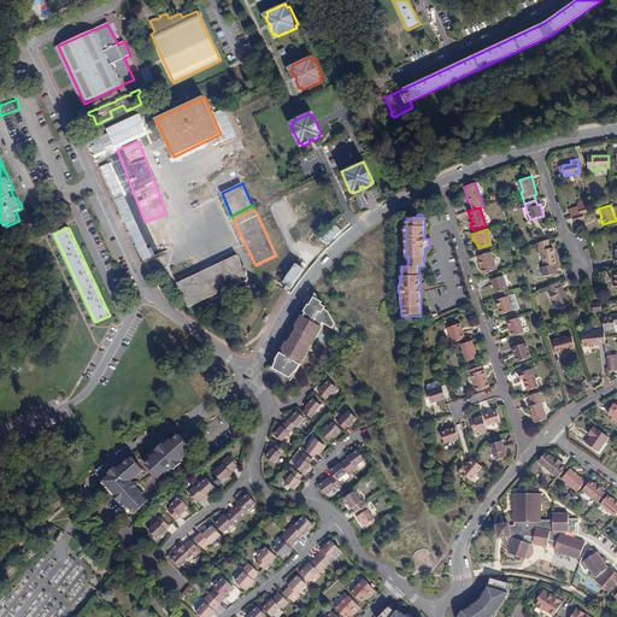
[(134,245),(141,262),(168,251),(162,234),(134,245)]
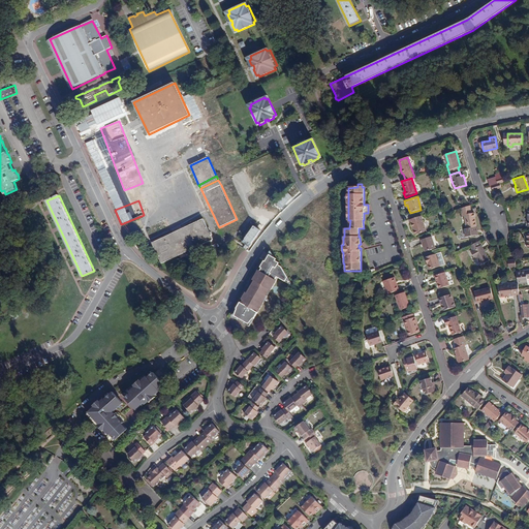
[(471,213),(469,206),(461,209),(461,215),(464,214),(464,216),(466,228),(476,226),(474,213),(471,213)]
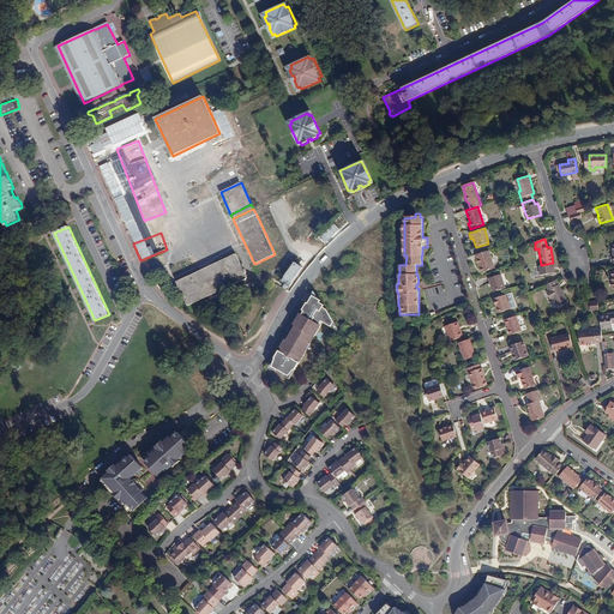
[(483,272),(494,269),(489,251),(476,256),(480,268),(482,266),(483,272)]
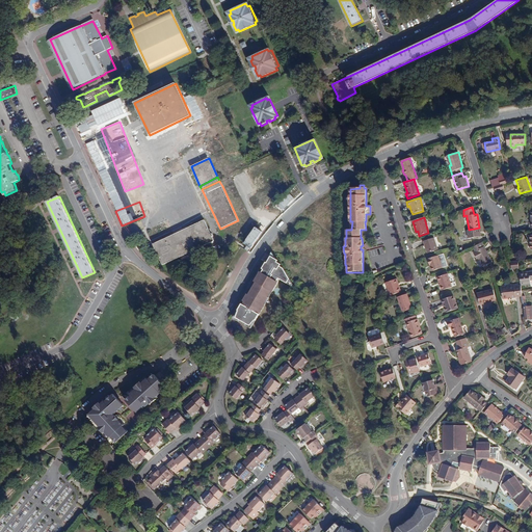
[(153,244),(163,265),(214,241),(205,220),(153,244)]
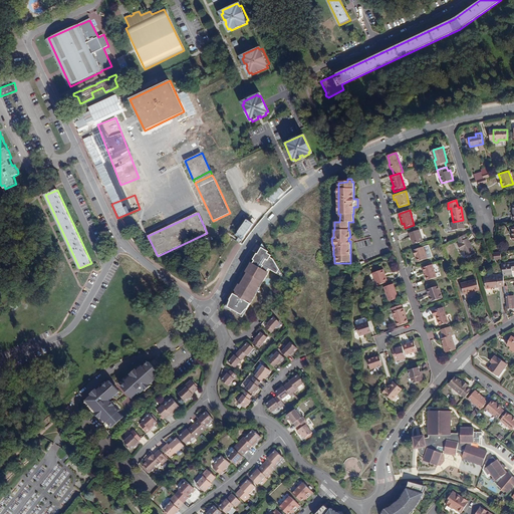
[(413,244),(423,241),(420,230),(410,233),(413,244)]
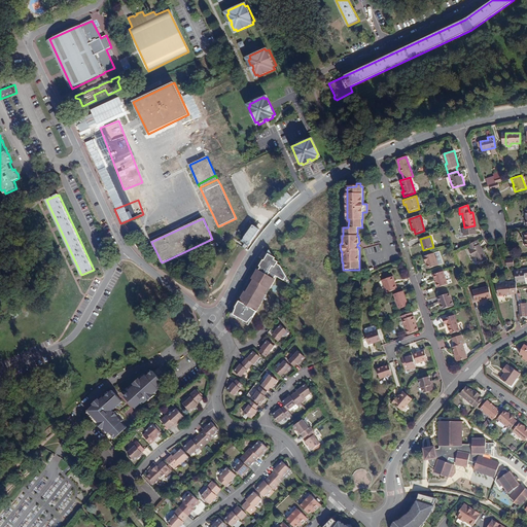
[(487,259),(477,240),(468,245),(470,248),(468,250),(472,258),(475,257),(479,265),(487,259)]
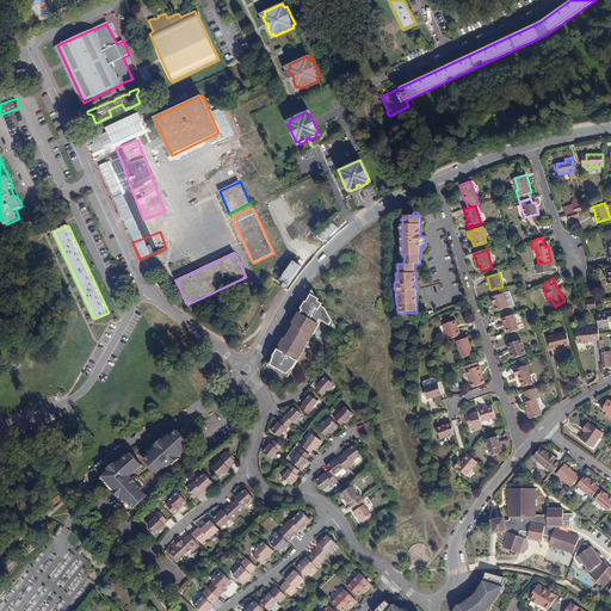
[(278,347),(275,352),(271,362),(276,364),(282,369),(287,371),(291,365),(292,366),(296,359),(303,347),(302,346),(310,333),(312,334),(319,322),(316,321),(320,318),(321,319),(328,323),(332,319),(325,306),(321,303),(322,302),(318,300),(319,297),(315,295),(314,294),(312,298),(309,297),(308,300),(307,300),(302,307),(303,308),(301,312),(300,310),(298,312),(292,321),(295,322),(287,337),(284,335),(279,344),(281,345),(279,347),(278,347)]
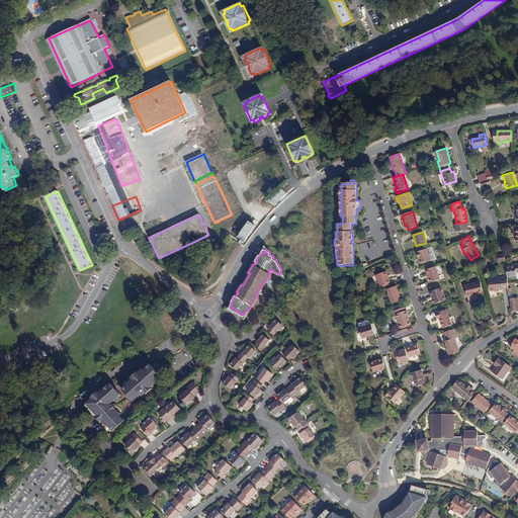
[(430,261),(426,249),(417,252),(421,264),(430,261)]
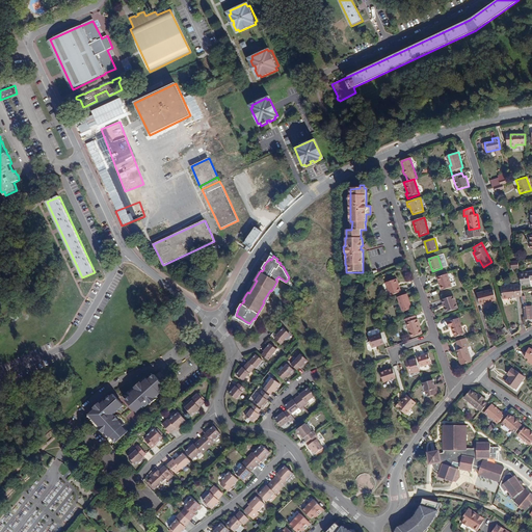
[(531,277),(531,271),(520,273),(521,286),(530,285),(530,280),(530,278),(531,277)]
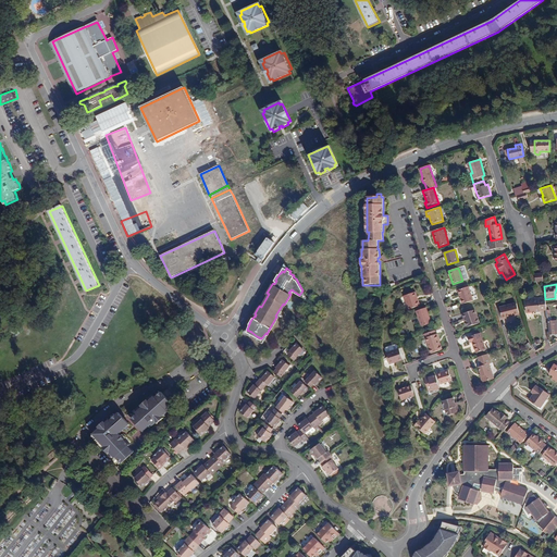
[(473,300),(469,286),(458,291),(462,304),(473,300)]
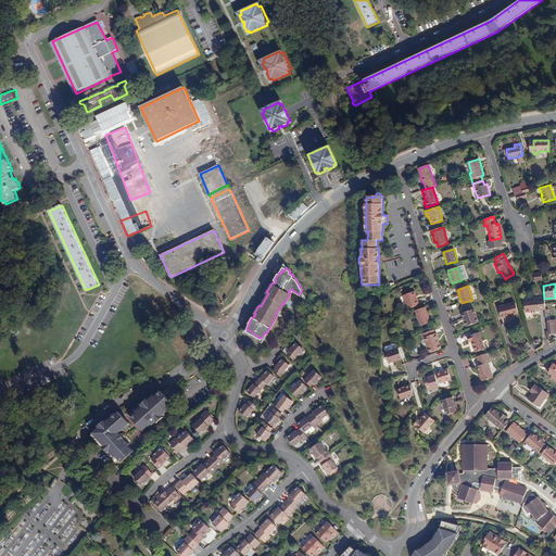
[(266,292),(258,305),(261,306),(268,293),(266,292)]
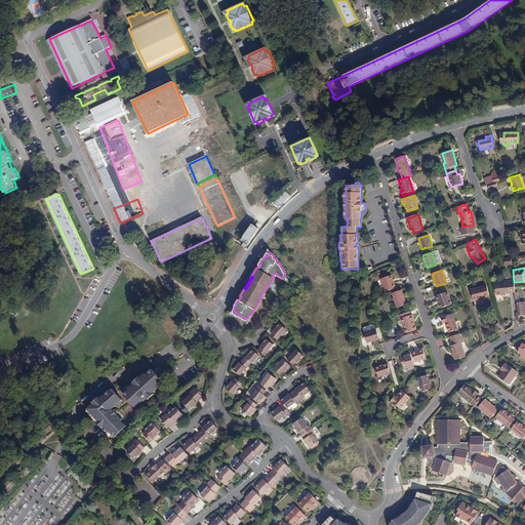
[(385,292),(395,288),(394,283),(392,284),(390,276),(380,279),(385,292)]
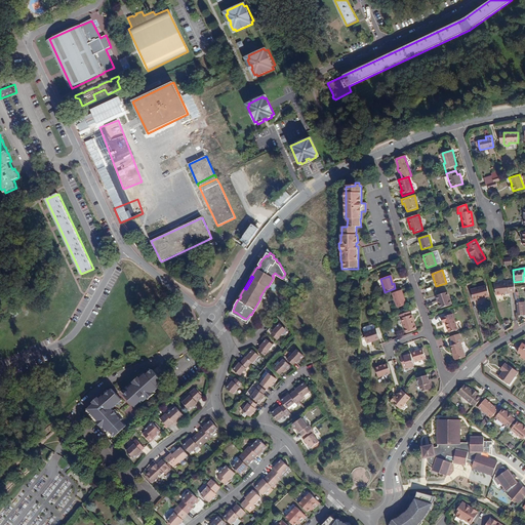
[(515,292),(515,286),(514,282),(508,282),(494,283),(495,294),(509,293),(509,292),(515,292)]
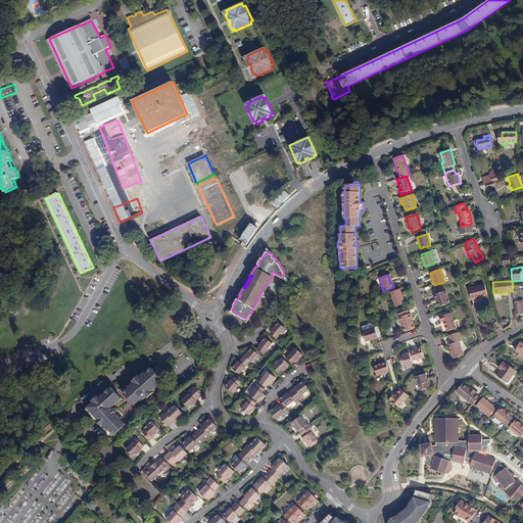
[(480,297),(480,296),(487,294),(484,284),(469,288),(471,299),(480,297)]
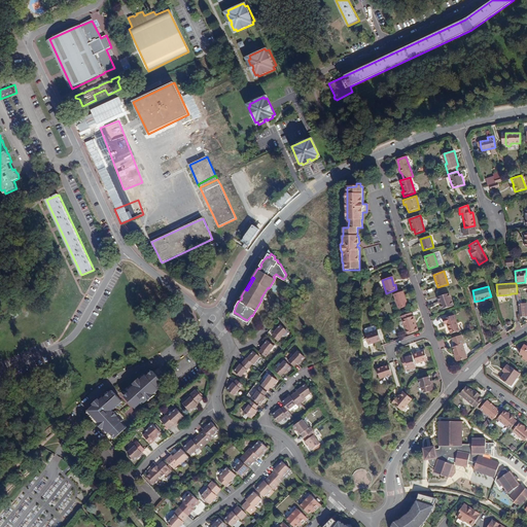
[(261,300),(269,288),(268,287),(260,299),(261,300)]
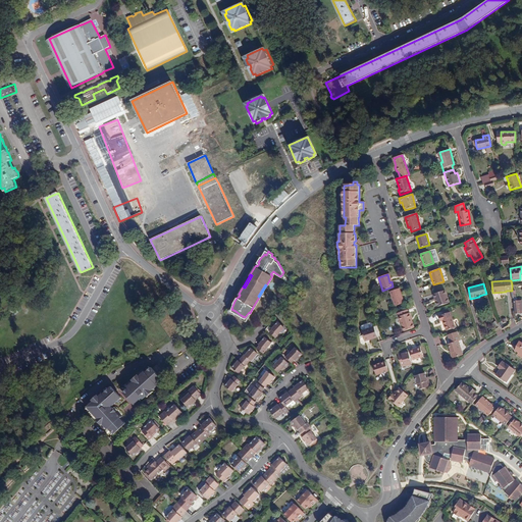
[(405,303),(400,289),(389,292),(395,306),(405,303)]
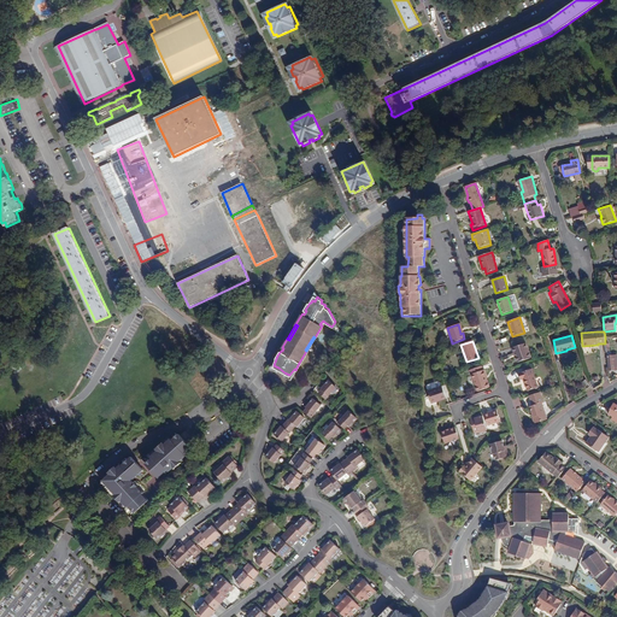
[(524,341),(511,346),(513,352),(515,352),(516,356),(515,356),(516,362),(529,357),(524,341)]
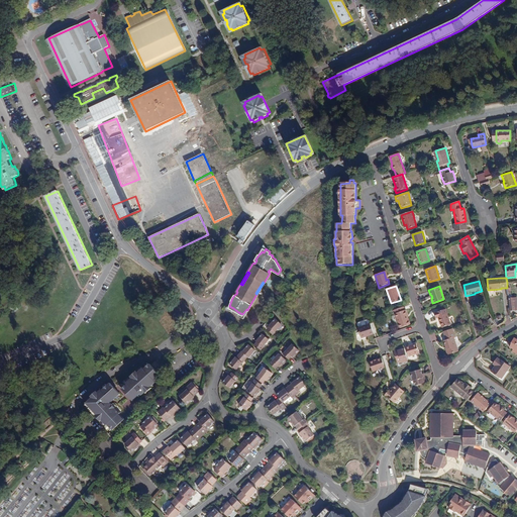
[(169,304),(174,307),(179,301),(174,297),(169,304)]
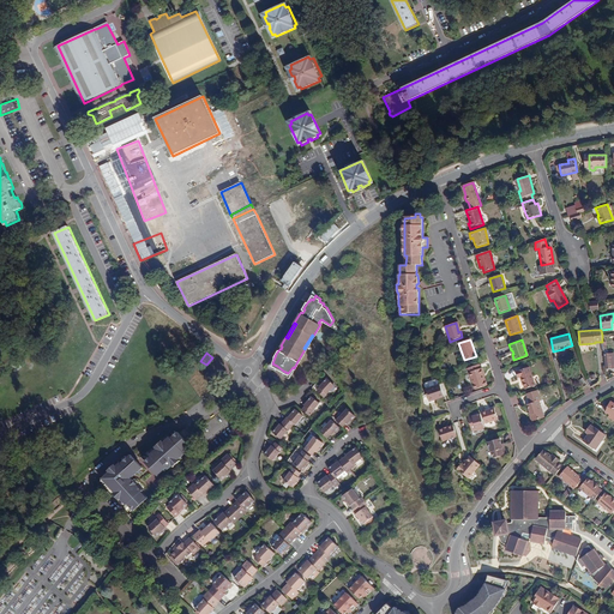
[(467,368),(469,373),(470,373),(475,389),(487,385),(481,368),(479,363),(467,368)]
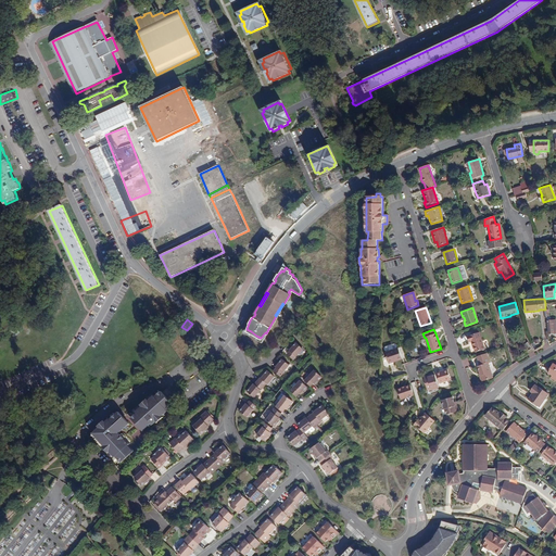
[(475,351),(484,348),(479,331),(466,336),(468,342),(471,341),(475,351)]
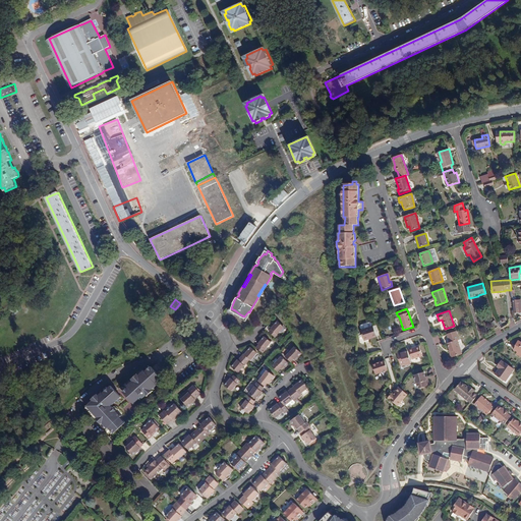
[(278,320),(275,324),(272,326),(271,327),(272,328),(270,331),(275,336),(284,327),(278,320)]
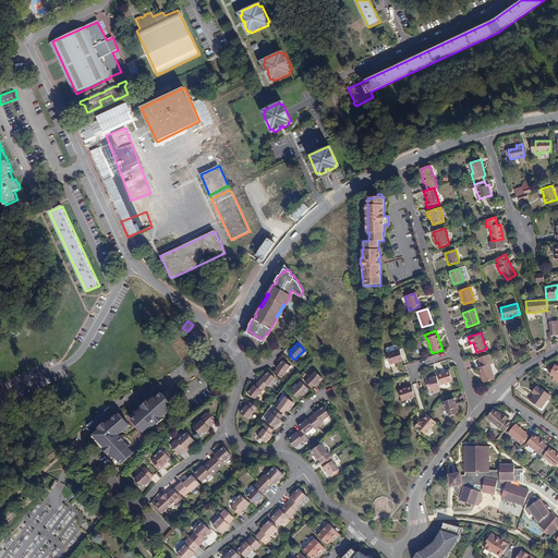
[(396,364),(395,363),(402,361),(400,351),(387,355),(389,365),(390,365),(395,364),(396,364)]
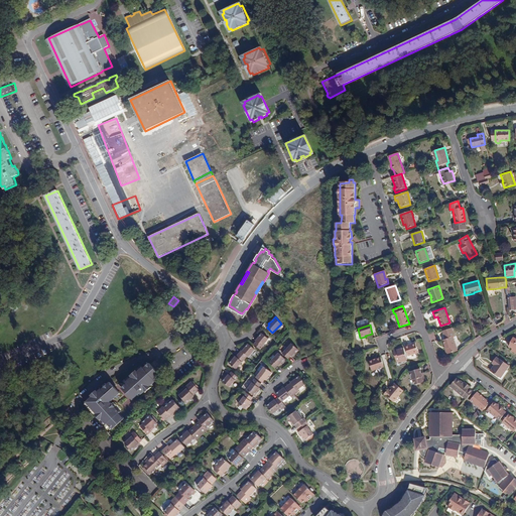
[(444,339),(443,339),(445,346),(447,353),(457,350),(453,337),(454,336),(453,332),(443,335),(444,339)]
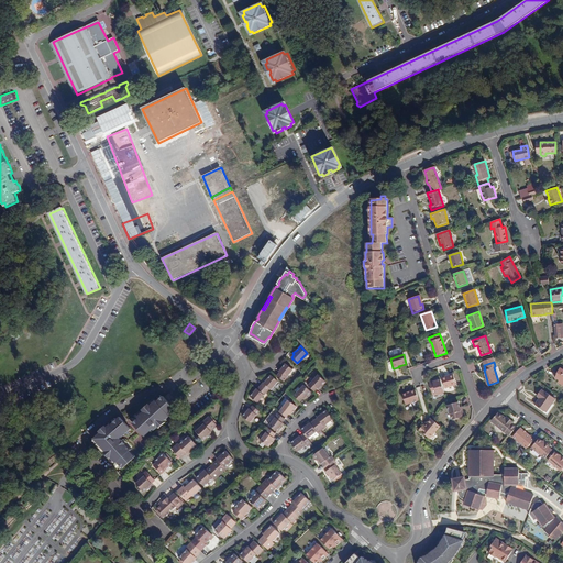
[(280,372),(277,375),(283,381),(293,370),(286,363),(283,367),(280,370),(279,371),(280,372)]
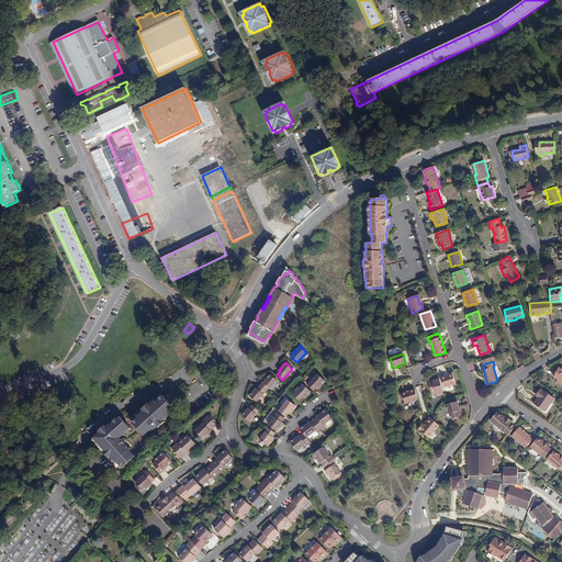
[(445,388),(456,384),(452,373),(441,377),(445,388)]
